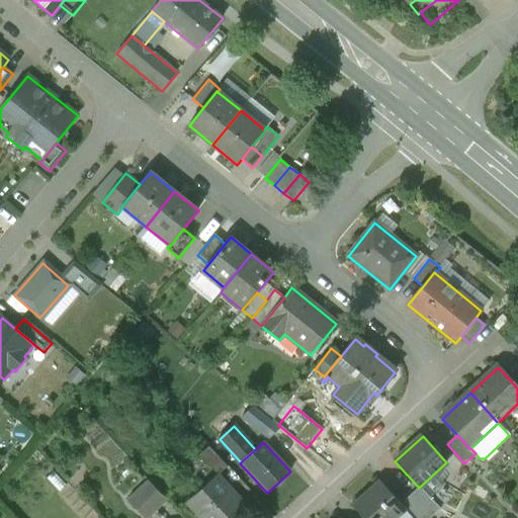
[(227,467),(208,447),(199,455),(218,476),(219,476),(227,467)]
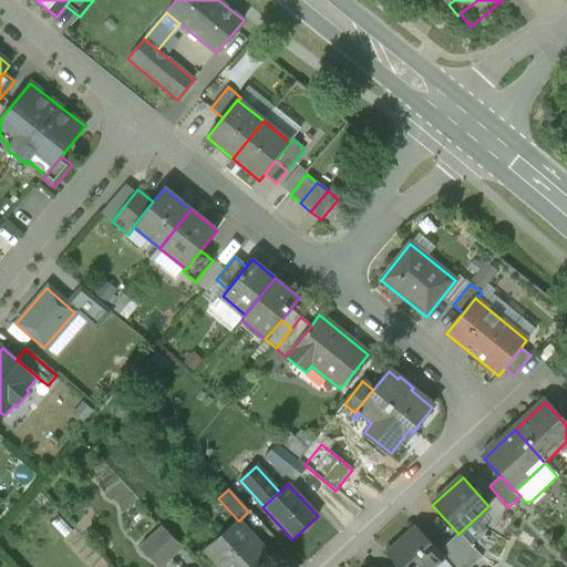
[(238,521),(205,552),(218,566),(261,566),(272,557),(239,521),(238,521)]
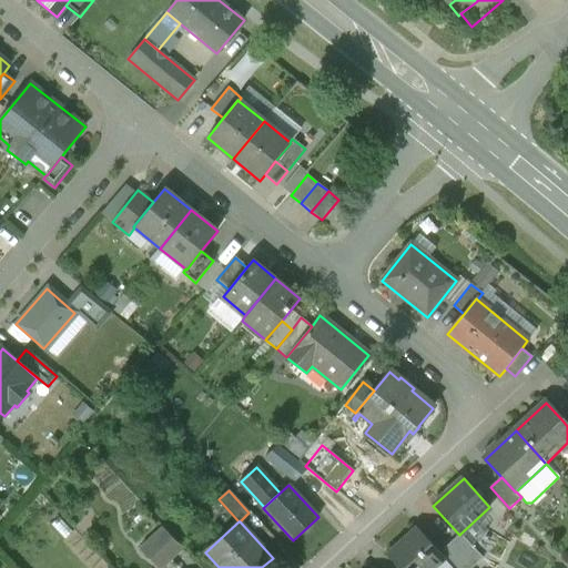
[(182,548),(163,528),(152,539),(171,559),(182,548)]
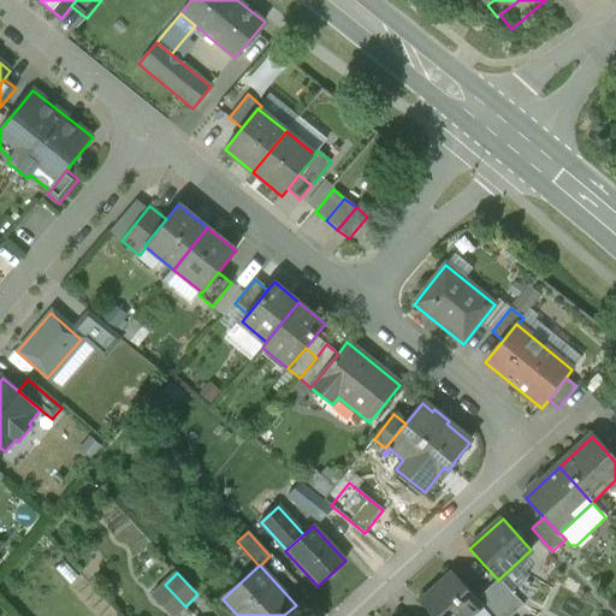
[(452,573),(420,603),(431,615),(468,615),(481,605),(481,604),(478,599),(452,573)]
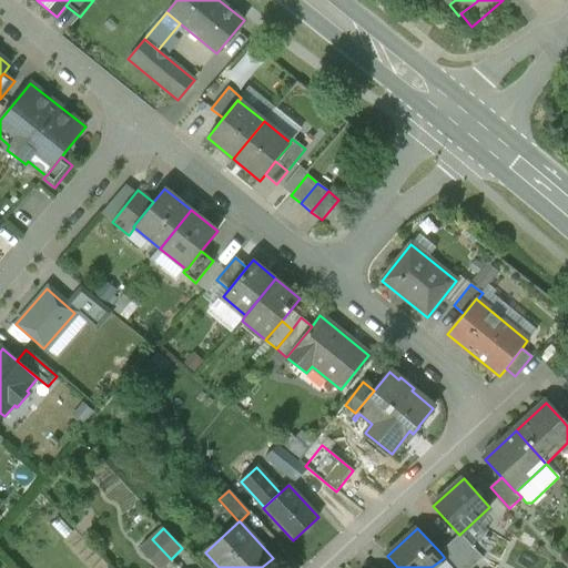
[(472,567),(483,558),(460,534),(459,535),(450,544),(472,567)]
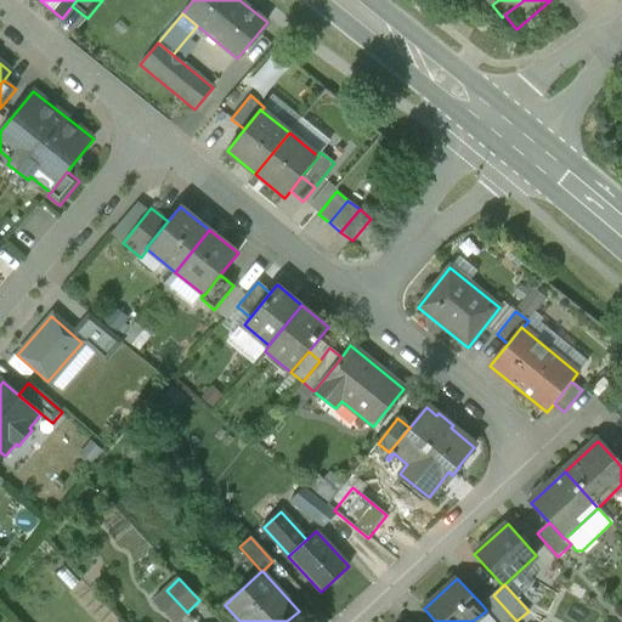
[(176,621),(187,612),(167,591),(154,603),(173,621),(176,621)]
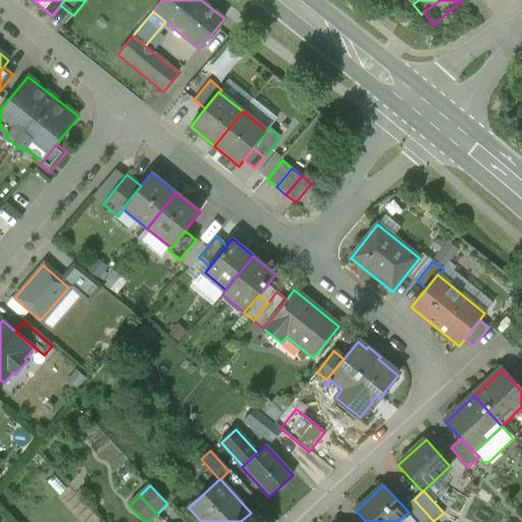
[(433,521),(414,500),(405,508),(408,512),(408,513),(415,521),(433,521)]
